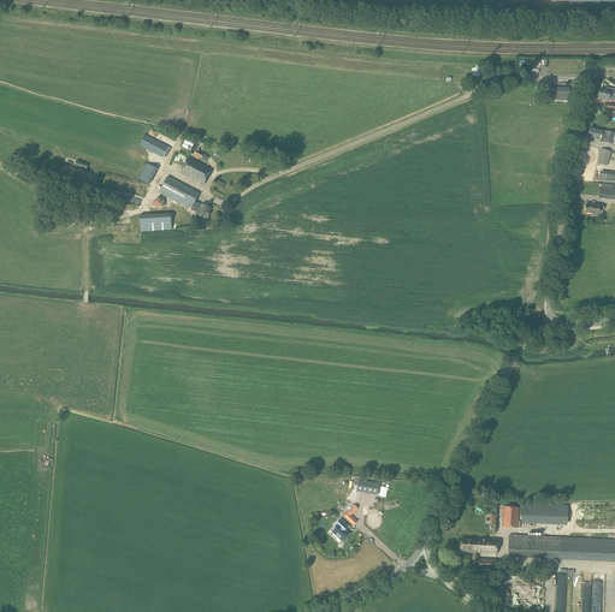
[(547,84),(545,96),(569,97),(571,85),(547,84)]
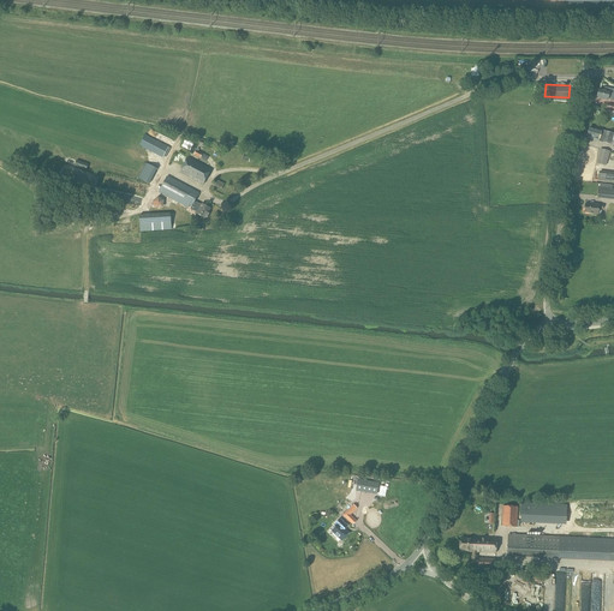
[(600,87),(598,94),(609,96),(609,95),(612,96),(613,90),(613,85),(606,84),(606,88),(600,87)]
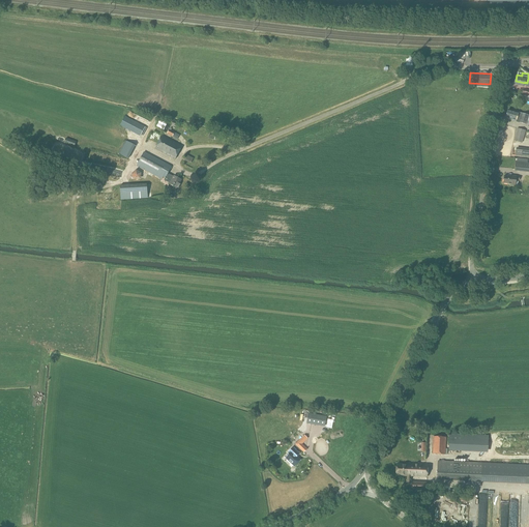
[(517,119),(520,110),(509,107),(507,116),(517,119)]
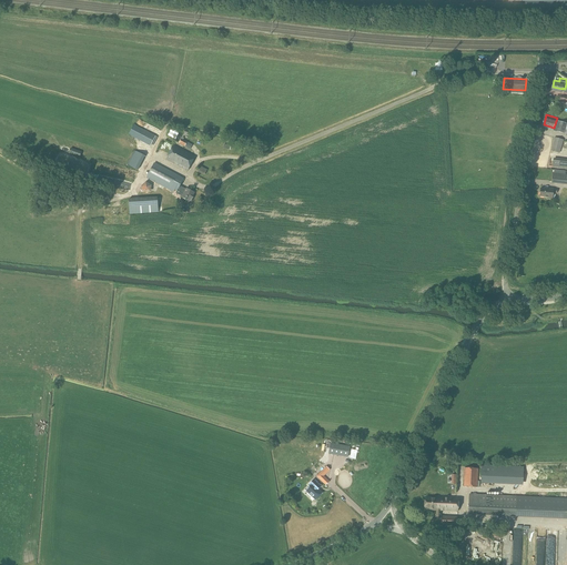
[(158,133),(135,122),(130,132),(152,143),(158,133)]
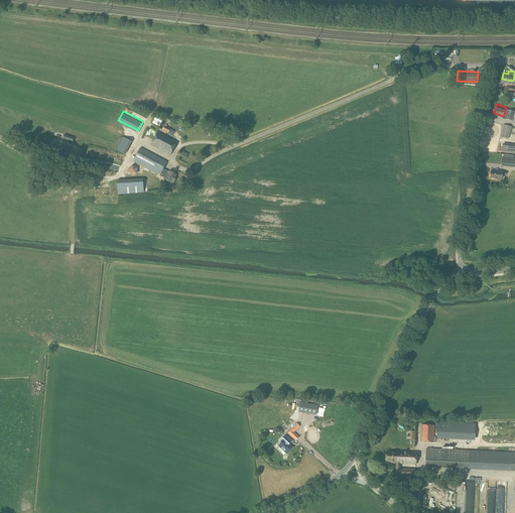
[(166,122),(166,123),(163,128),(168,130),(174,133),(175,129),(170,126),(171,126),(167,124),(168,122),(166,122)]
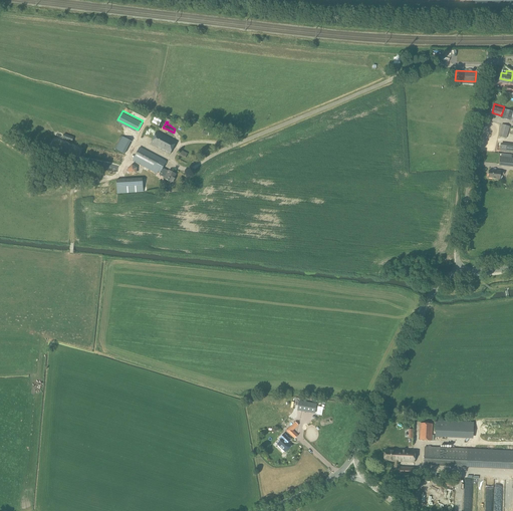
[(503,121),(500,134),(507,136),(510,123),(503,121)]
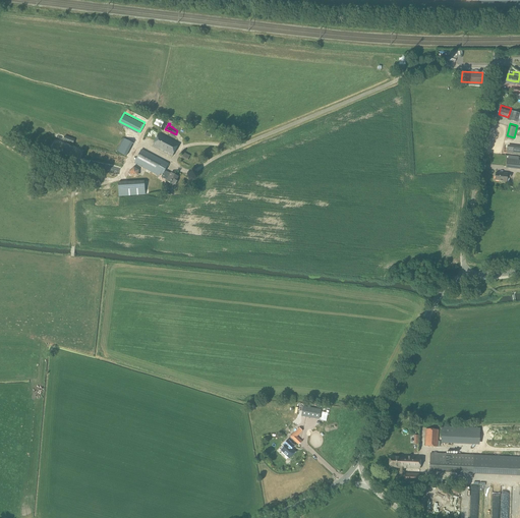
[(173,154),(180,140),(161,130),(154,144),(173,154)]
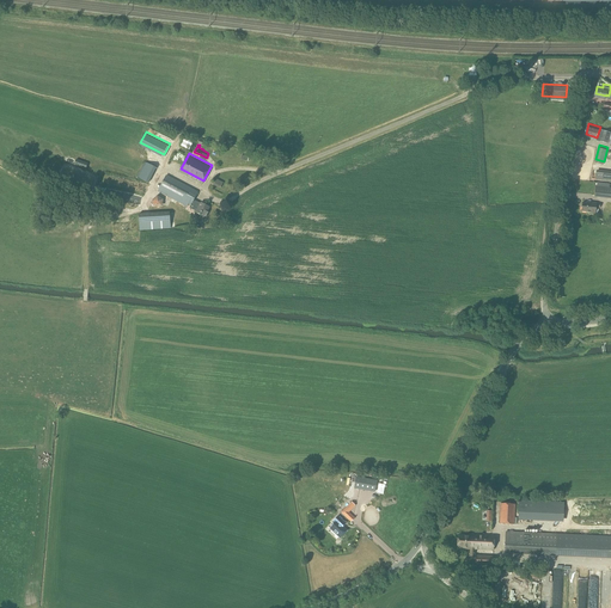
[(87,166),(90,160),(78,155),(75,163),(87,166)]
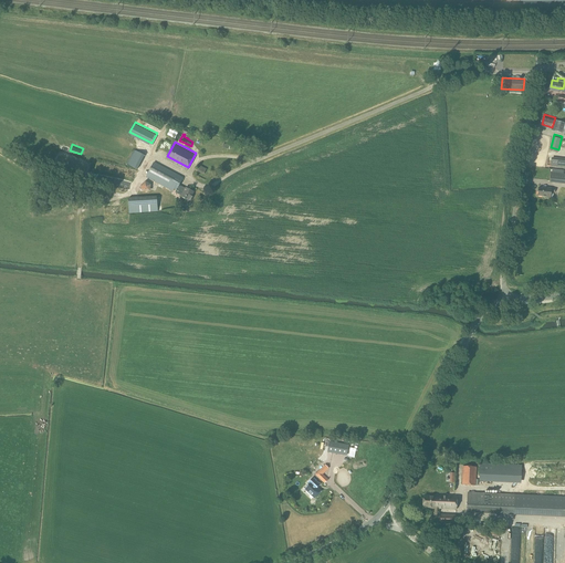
[(146,153),(135,147),(127,160),(138,167),(146,153)]
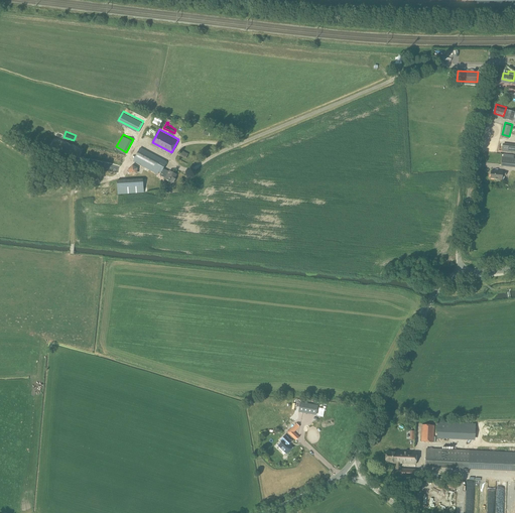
[(141,145),(135,156),(134,159),(158,171),(159,169),(161,170),(160,172),(166,175),(170,169),(165,166),(168,159),(141,145)]
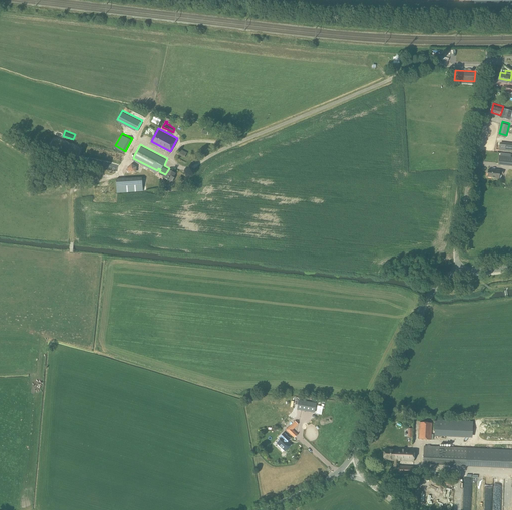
[(179,152),(185,155),(188,150),(182,147),(179,152)]
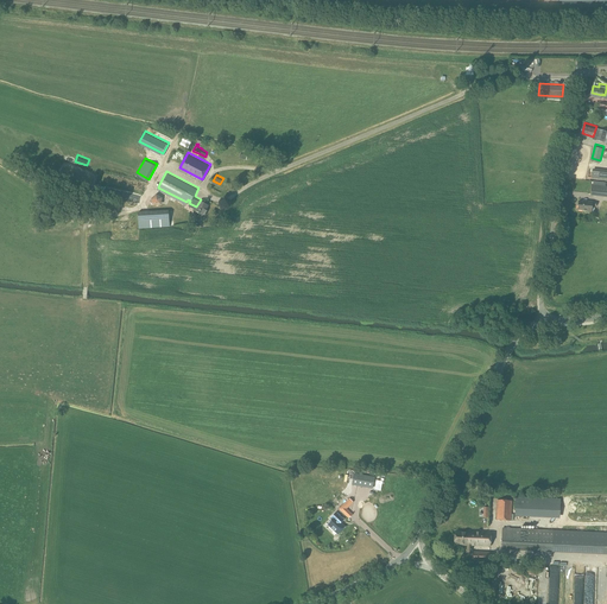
[(606,183),(593,182),(592,192),(606,194),(606,183)]
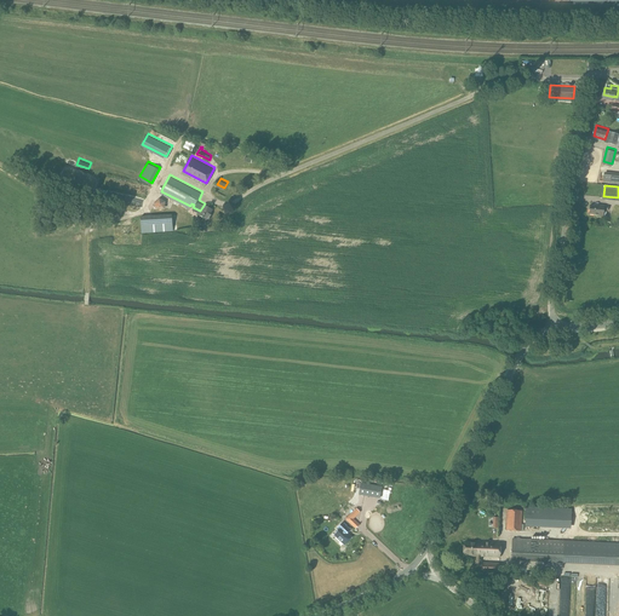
[(141,203),(143,196),(129,191),(126,199),(141,203)]
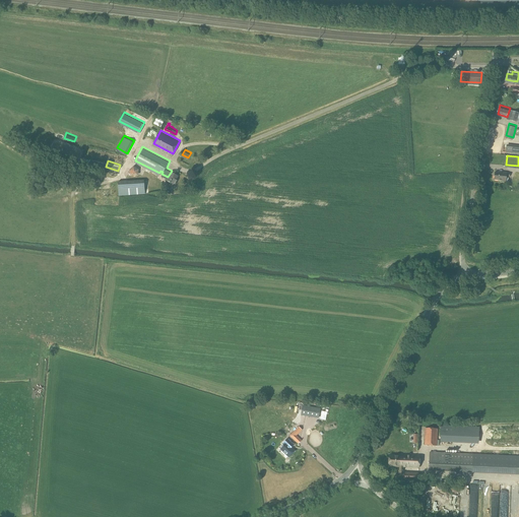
[(177,177),(179,174),(172,170),(168,178),(176,182),(178,178),(177,177)]
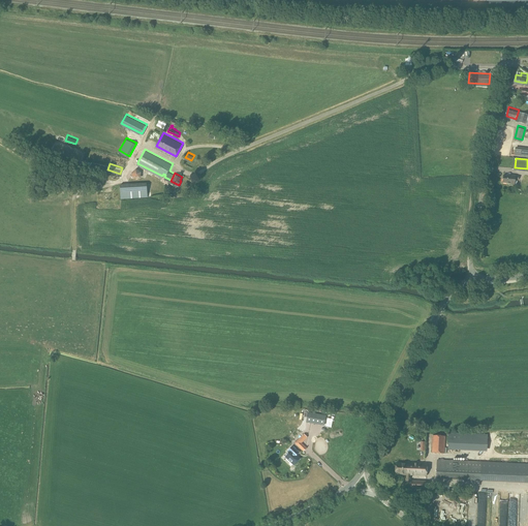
[(508,173),(508,174),(504,173),(503,180),(511,181),(511,182),(516,182),(516,177),(520,177),(520,174),(508,173)]
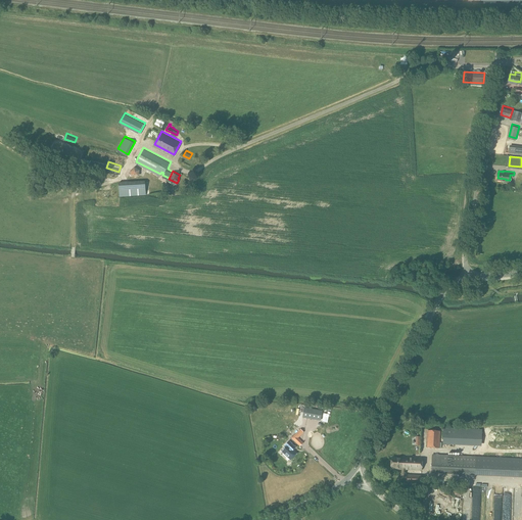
[(145,178),(138,179),(119,180),(120,194),(146,192),(145,178)]
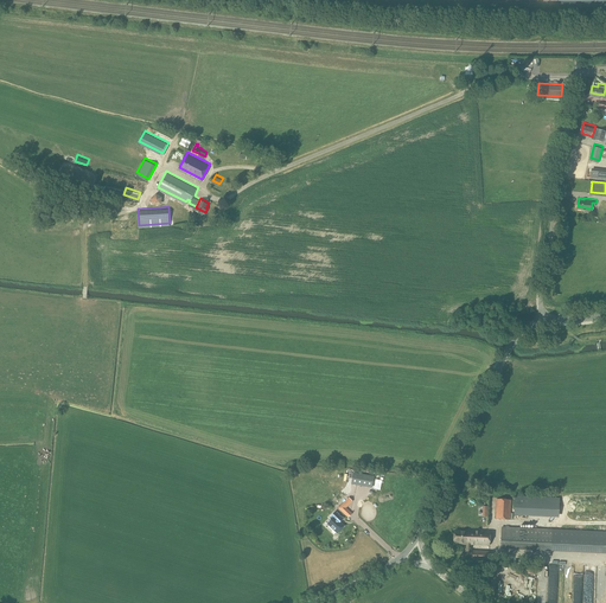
[(375,473),(355,469),(352,481),(374,485),(375,473)]
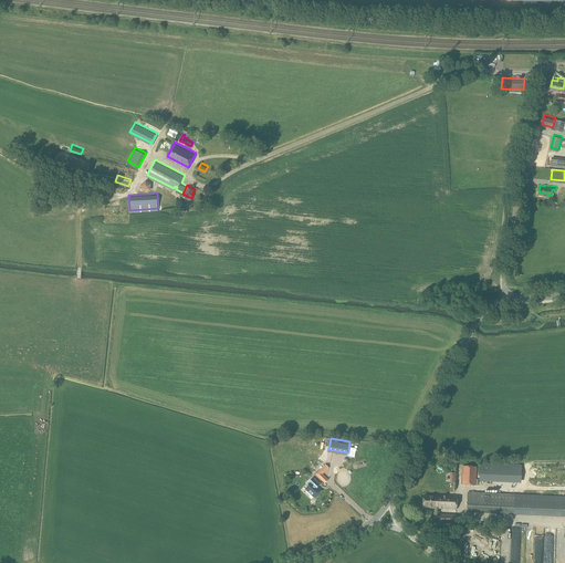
[(523,462),(482,460),(481,475),(522,477),(523,462)]
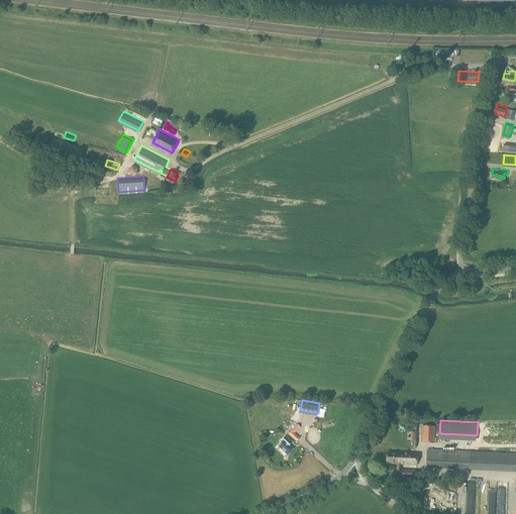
[(298,421),(289,430),(298,438),(301,435),(296,430),(301,424),(298,421)]
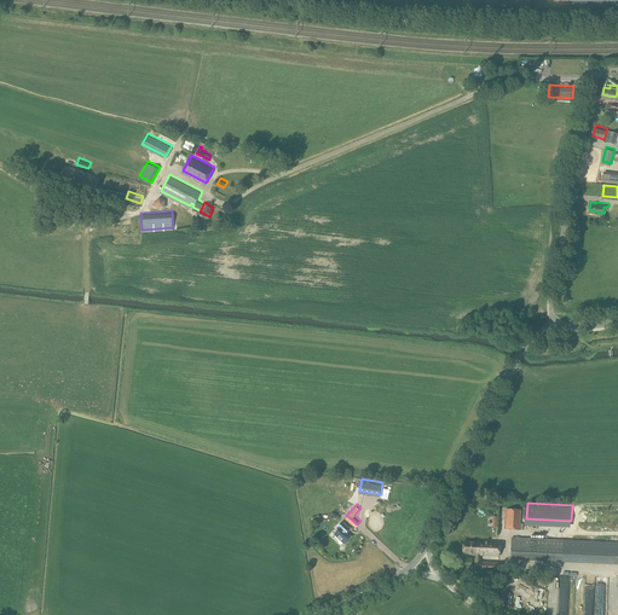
[(594,515),(601,515),(601,512),(608,512),(608,504),(594,504),(594,515)]
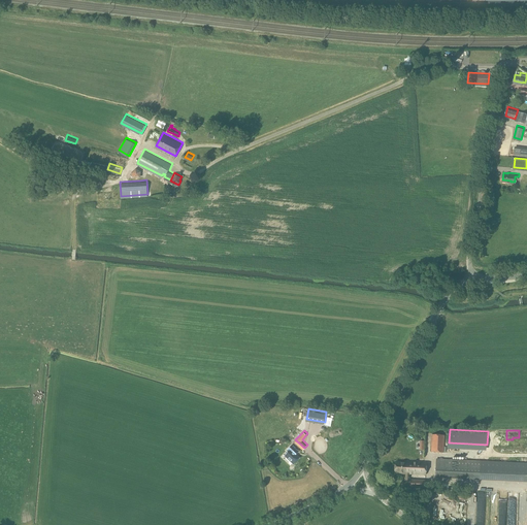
[(445,450),(446,432),(432,431),(431,450),(445,450)]
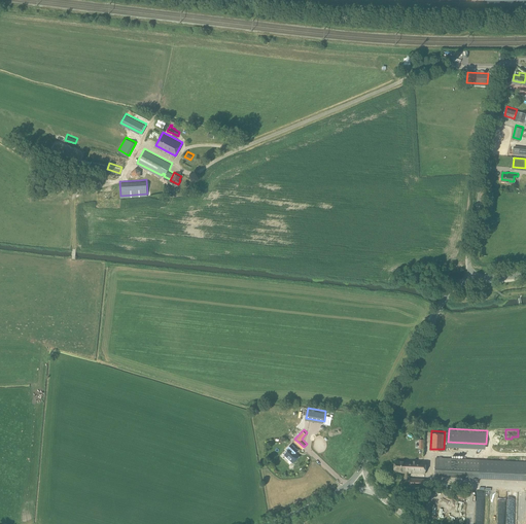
[(296,451),(299,448),(292,442),(287,447),(290,449),(286,453),(293,460),(300,454),(296,451)]
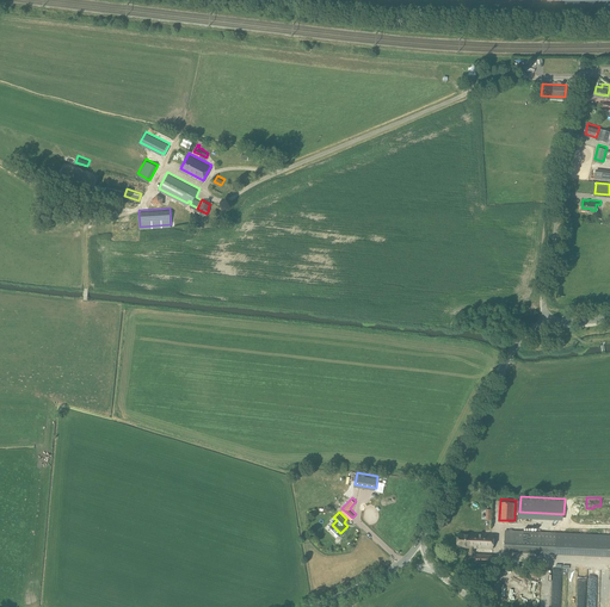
[(609,532),(506,528),(505,546),(609,550),(609,532)]
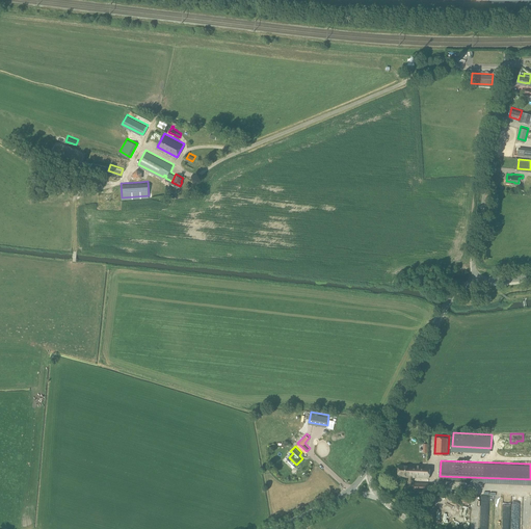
[(400,463),(400,475),(409,475),(408,485),(414,485),(414,490),(429,490),(429,481),(415,480),(415,479),(414,479),(415,476),(430,476),(430,464),(400,463)]
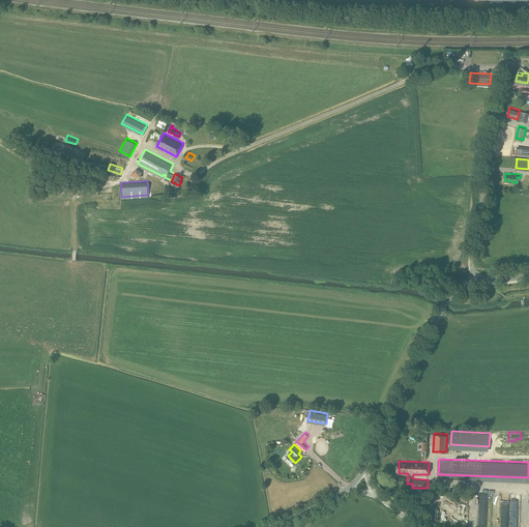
[(491,520),(492,492),(481,492),(480,519),(491,520)]
